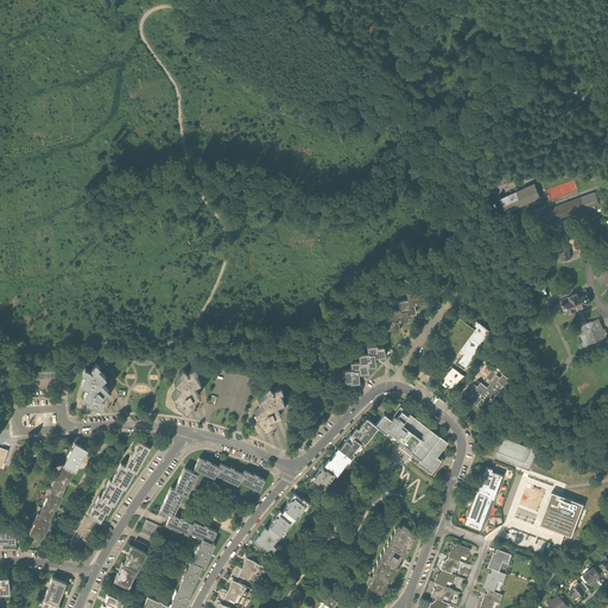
[(534,183),(500,197),(505,211),(540,197),(534,183)]
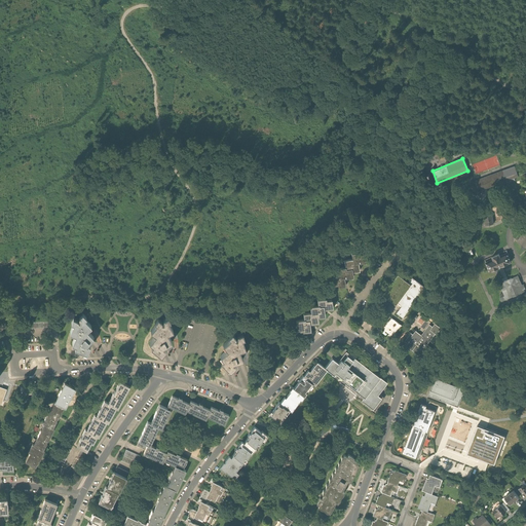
[(519,177),(515,166),(470,183),(475,195),(485,191),(484,189),(519,177)]
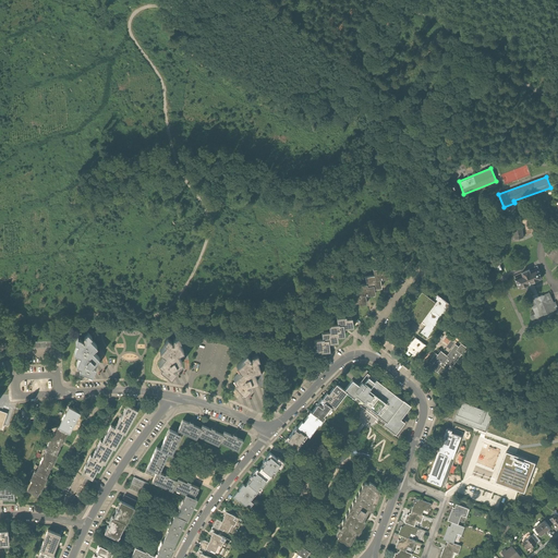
[(522,227),(513,229),(514,239),(524,238),(522,227)]
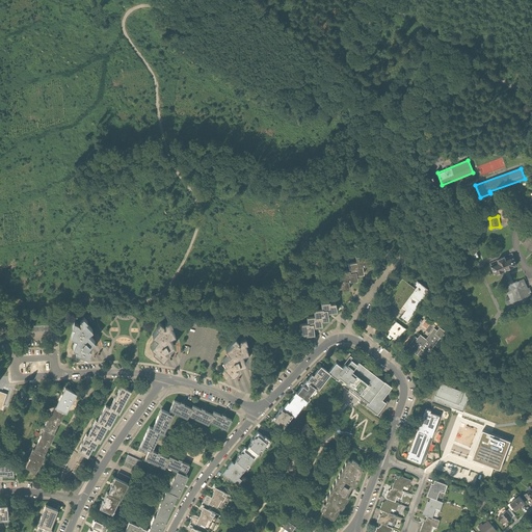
[(531,230),(523,243),(531,250),(531,249),(531,230)]
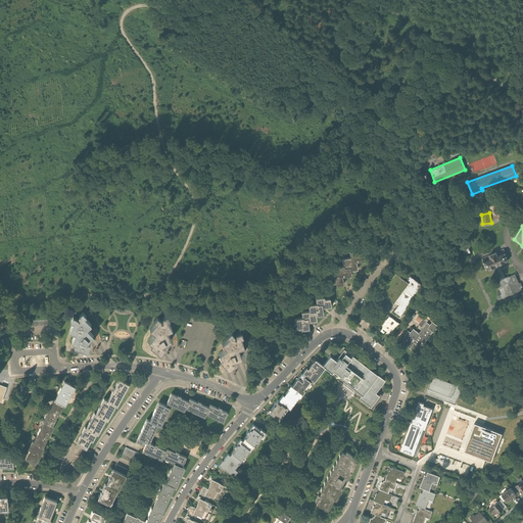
[(466,239),(460,242),(465,253),(471,251),(466,239)]
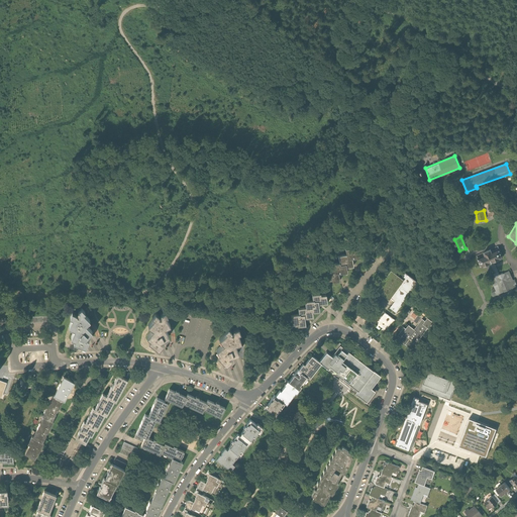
[(397,243),(383,262),(388,266),(401,246),(397,243)]
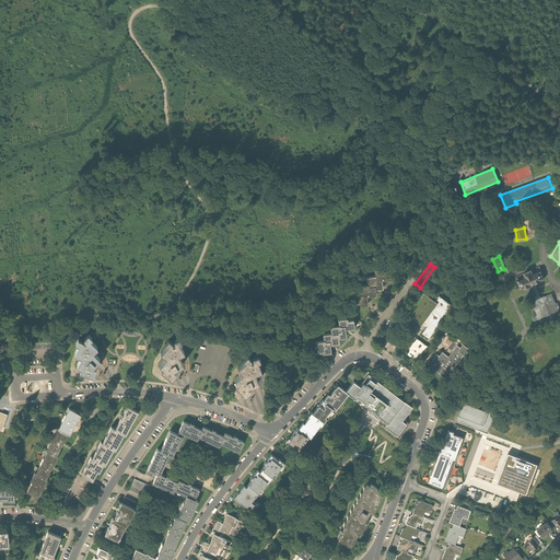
[(533,291),(537,299),(532,301),(537,314),(532,316),(534,321),(559,310),(558,307),(559,307),(557,302),(556,303),(551,293),(541,296),(538,289),(536,283),(545,279),(539,266),(516,276),(522,289),(531,284),(533,291)]
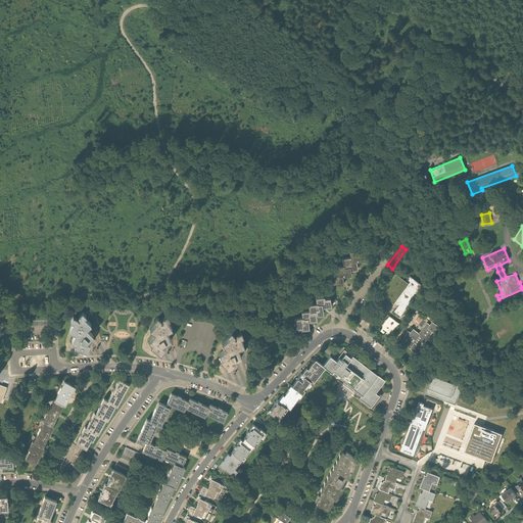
[(343,263),(344,269),(345,271),(351,270),(352,274),(359,273),(357,265),(366,264),(365,255),(360,256),(360,253),(350,255),(351,262),(343,263)]
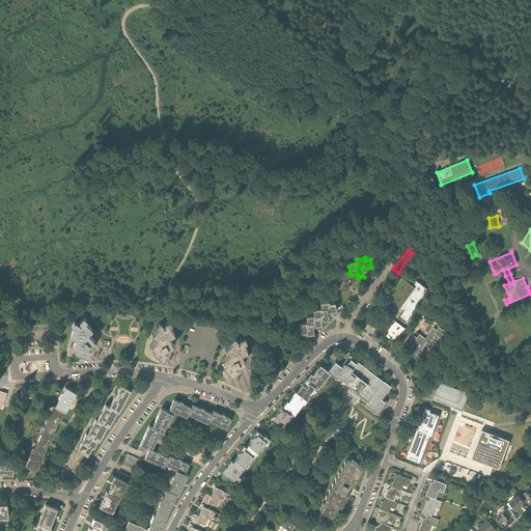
[(358,283),(358,278),(357,274),(351,275),(350,273),(342,274),(343,280),(335,282),(337,292),(342,291),(343,294),(351,292),(350,285),(358,283)]
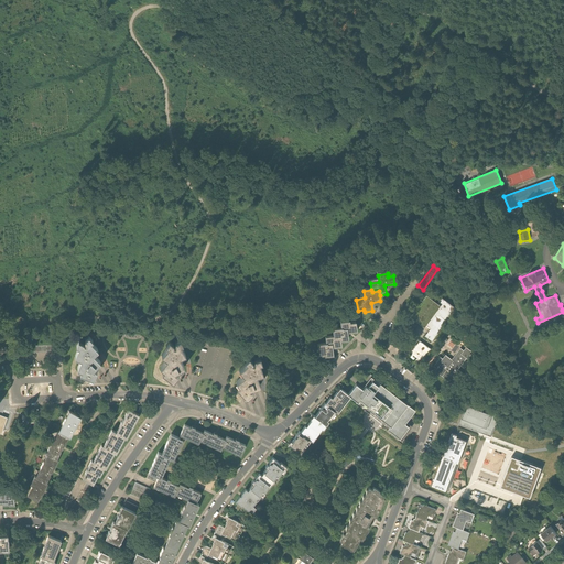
[(442,299),(438,303),(426,295),(412,315),(411,314),(407,318),(413,324),(416,321),(425,327),(427,325),(431,328),(425,336),(432,340),(438,333),(437,332),(449,316),(451,316),(455,311),(456,308),(442,299)]
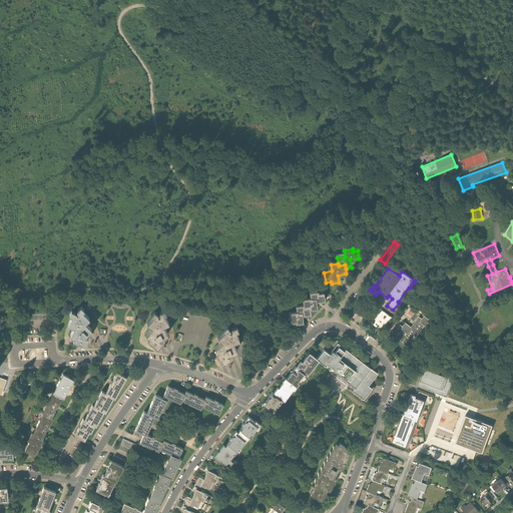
[(304,302),(305,309),(305,311),(311,310),(311,312),(318,311),(317,305),(325,304),(324,296),(320,297),(319,295),(311,296),(311,302),(304,302)]
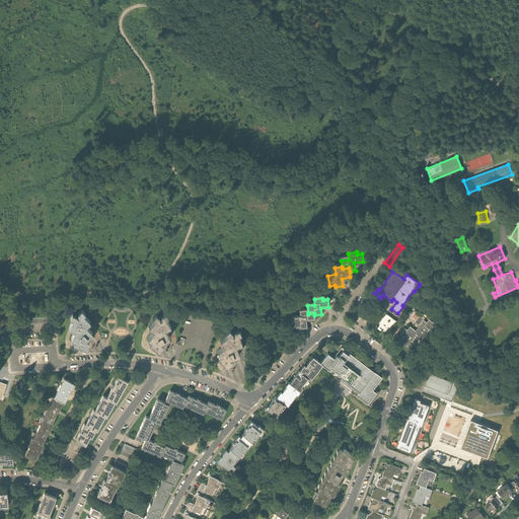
[(83,312),(80,308),(77,310),(79,316),(77,316),(76,313),(70,311),(67,318),(70,319),(67,327),(73,329),(69,339),(73,341),(72,343),(86,348),(87,344),(89,340),(85,338),(92,331),(85,324),(89,320),(82,313),(83,312)]
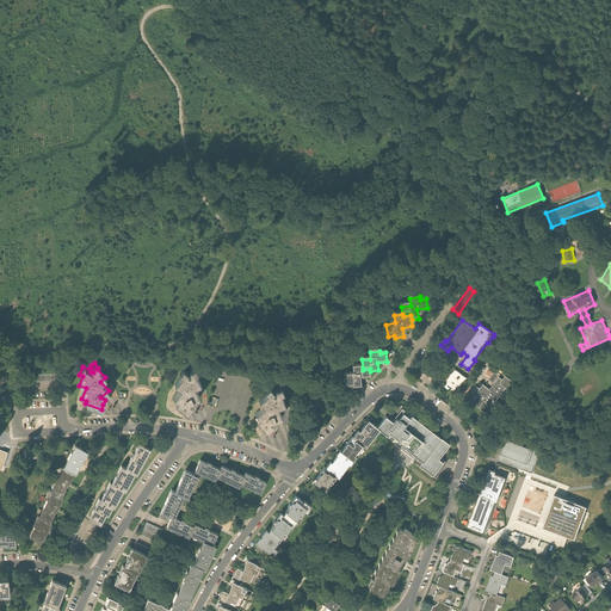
[(197,370),(193,365),(190,368),(190,374),(187,374),(187,370),(180,366),(177,372),(179,375),(173,384),(179,388),(173,397),(178,400),(176,403),(187,413),(191,408),(193,405),(190,402),(201,396),(195,386),(201,383),(195,371),(197,370)]
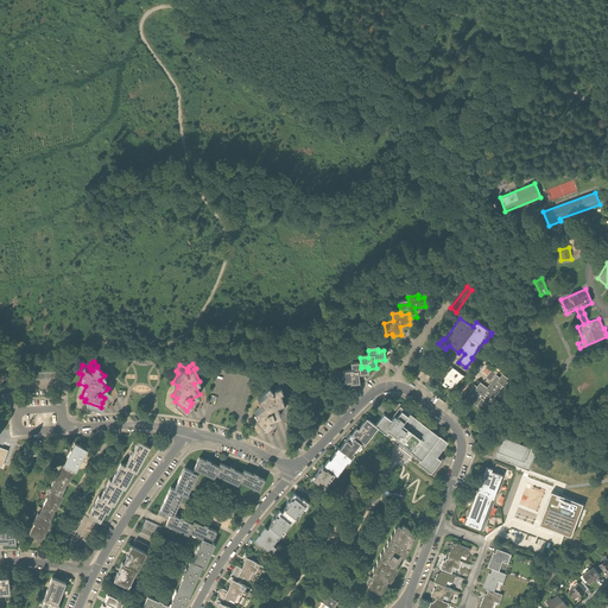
[(369,377),(368,369),(368,367),(361,368),(361,366),(352,367),(353,373),(343,374),(344,386),(352,385),(352,387),(360,386),(360,378),(369,377)]
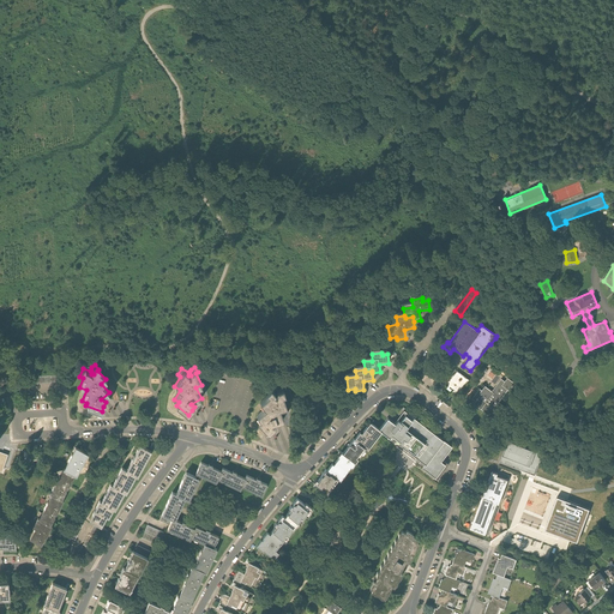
[(470,379),(457,371),(446,385),(459,395),(470,379)]
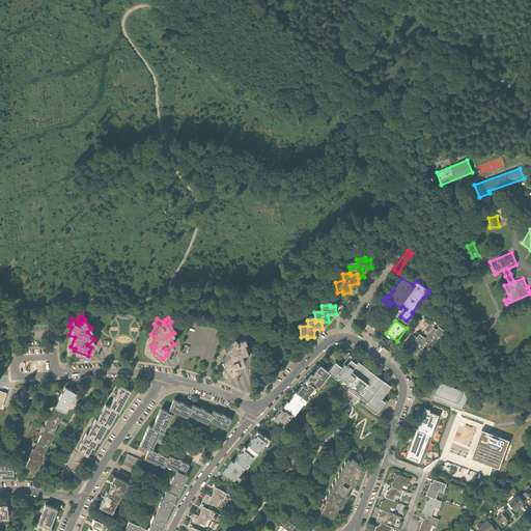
[(437,329),(434,327),(426,338),(420,334),(417,337),(415,336),(409,344),(412,346),(409,351),(428,364),(439,351),(431,346),(439,336),(441,337),(445,331),(439,326),(437,329)]
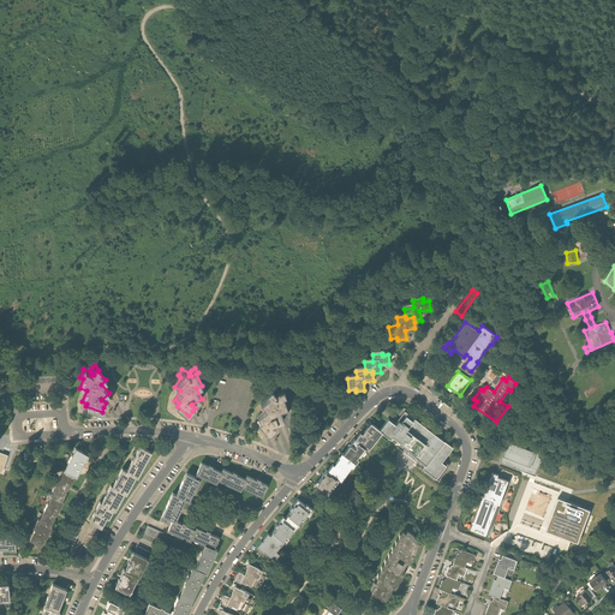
[(287,395),(285,389),(281,390),(280,398),(278,396),(278,393),(273,387),(267,393),(269,395),(261,402),(266,408),(257,416),(261,419),(257,422),(269,434),(273,430),(276,427),(274,424),(279,422),(284,421),(280,410),(287,407),(284,396),(287,395)]
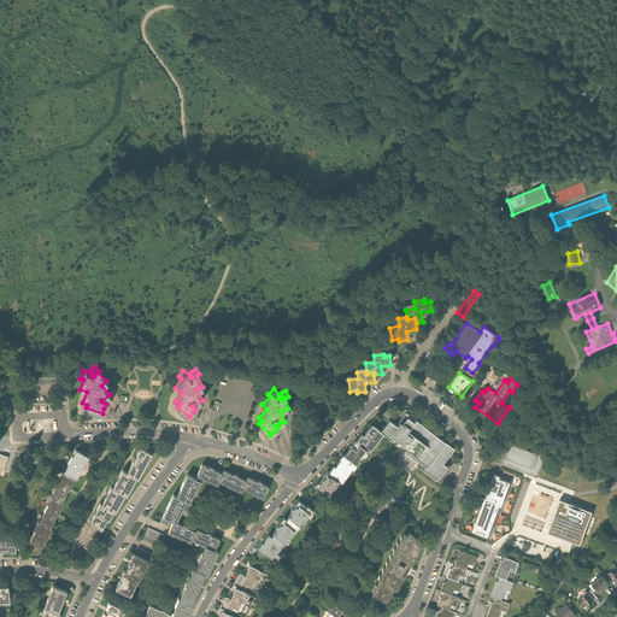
[(389,419),(381,432),(385,435),(392,440),(393,439),(399,444),(398,445),(403,447),(425,463),(428,465),(424,471),(439,482),(448,469),(451,466),(444,462),(453,448),(441,440),(422,425),(421,424),(406,413),(401,419),(397,425),(389,419)]
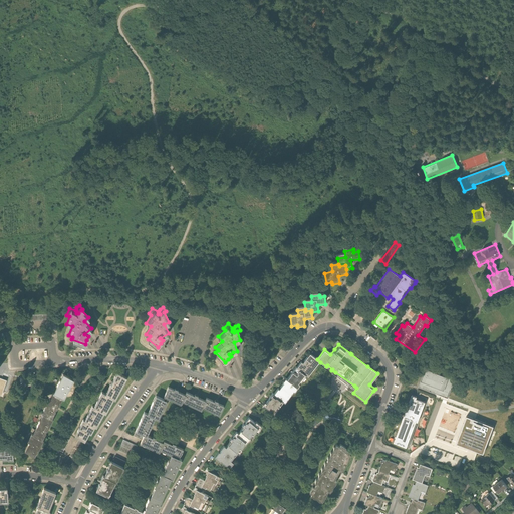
[(296,368),(306,375),(308,377),(320,362),(317,359),(310,354),(303,364),(301,362),(296,368)]
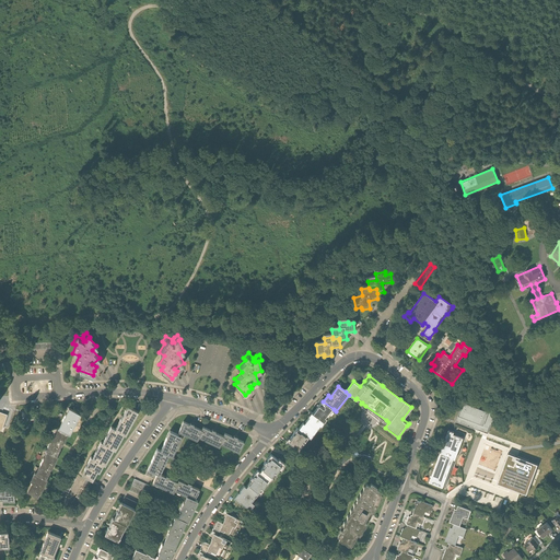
[(313,415),(324,422),(334,409),(323,401),(313,415)]
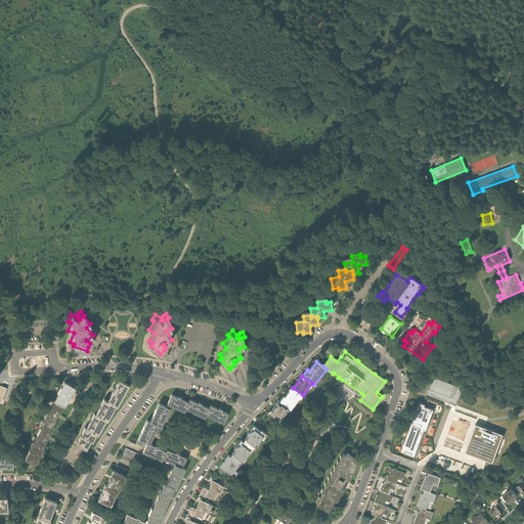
[(107,402),(116,406),(118,407),(130,386),(120,380),(114,391),(107,402)]
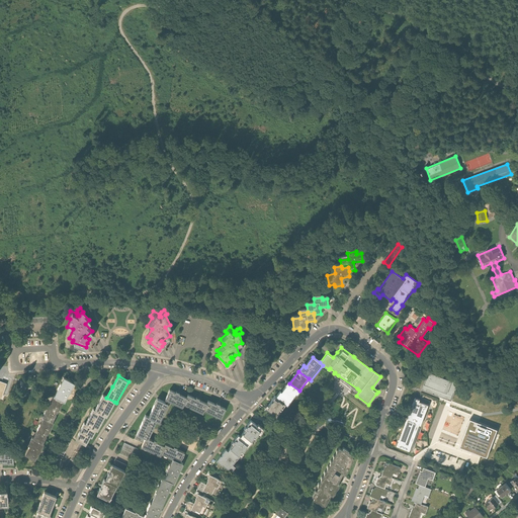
[(64,378),(53,398),(63,403),(68,393),(73,383),(64,378)]
